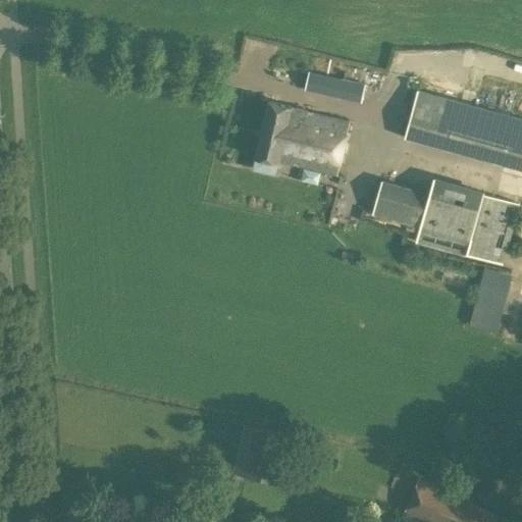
[(365,84),(309,71),(305,89),(362,101),(365,84)]
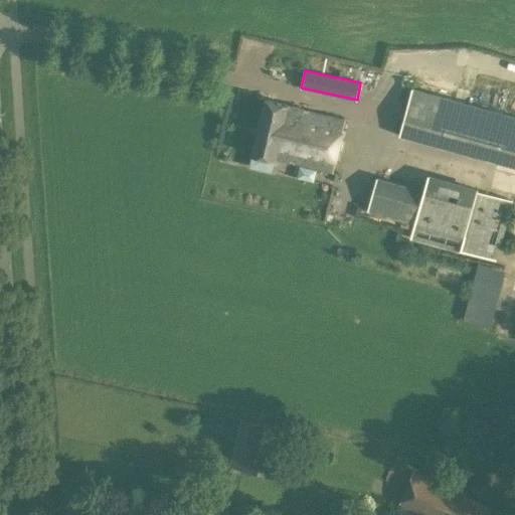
[(514,168),(514,167),(514,116),(412,88),(398,136),(514,168)]
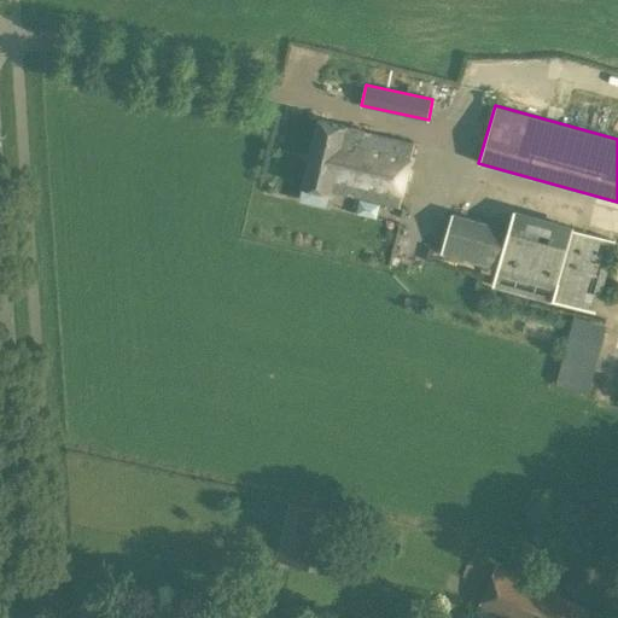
[(301,186),(330,192),(330,191),(394,205),(408,141),(345,126),(316,120),(301,186)]
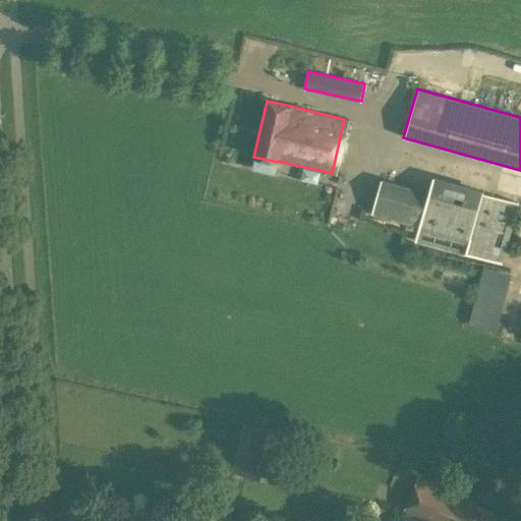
[(380,179),(370,213),(399,221),(408,187),(380,179)]
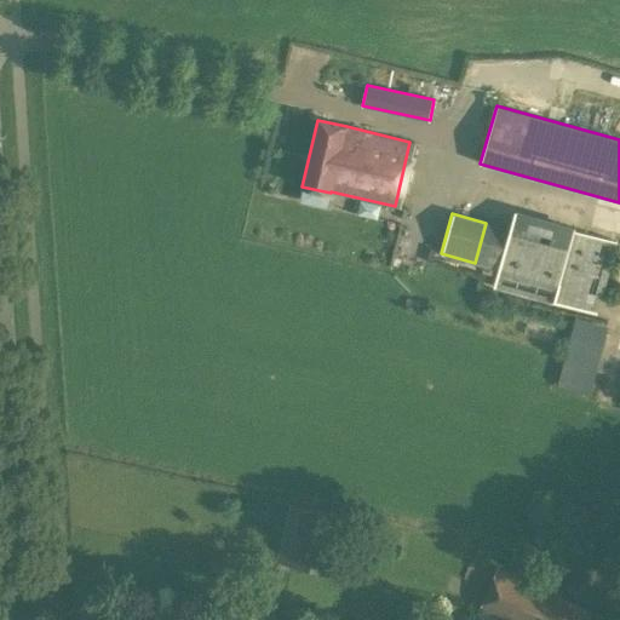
[(505,240),(498,268),(585,291),(600,237),(560,225),(554,252),(505,240)]
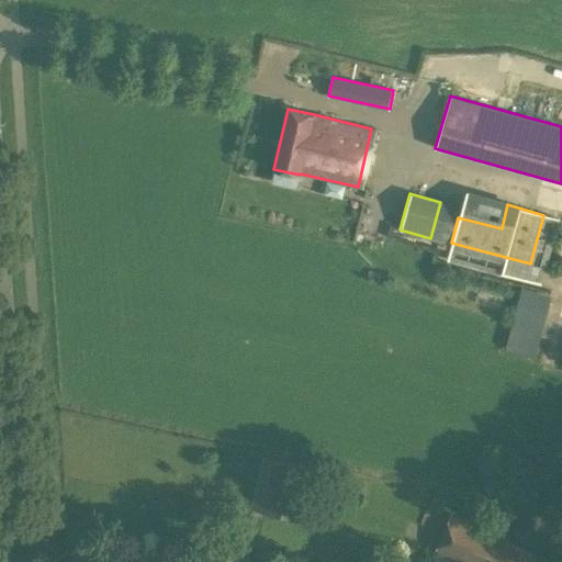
[(506,346),(537,356),(552,306),(521,298),(506,346)]
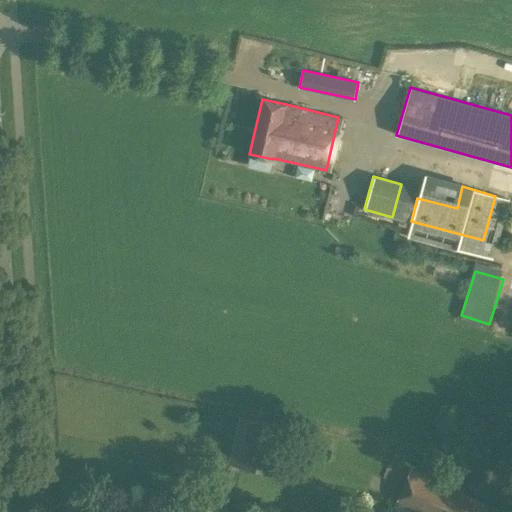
[(410,468),(394,505),(409,511),(495,511),(499,504),(410,468)]
